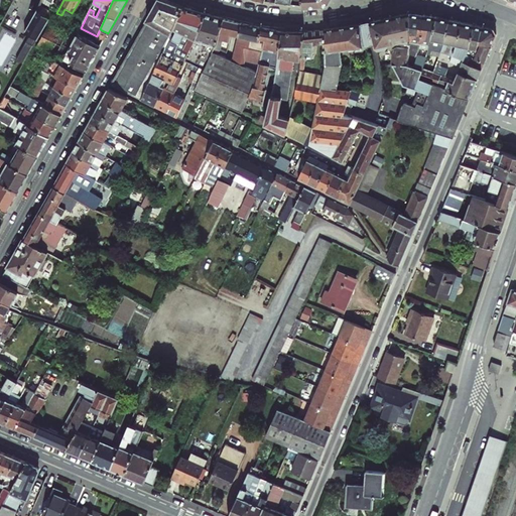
[(152,75),(184,7),(164,0),(158,0),(144,25),(145,26),(143,29),(142,29),(139,35),(140,35),(138,39),(137,38),(132,46),(133,46),(131,51),(130,50),(111,84),(141,99),(152,75)]
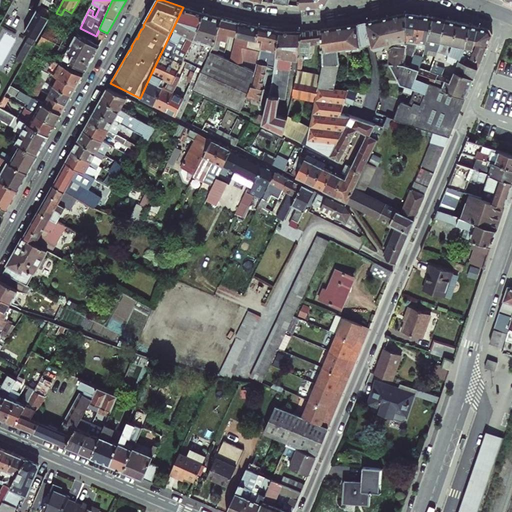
[(50,17),(53,12),(39,4),(37,9),(50,17)]
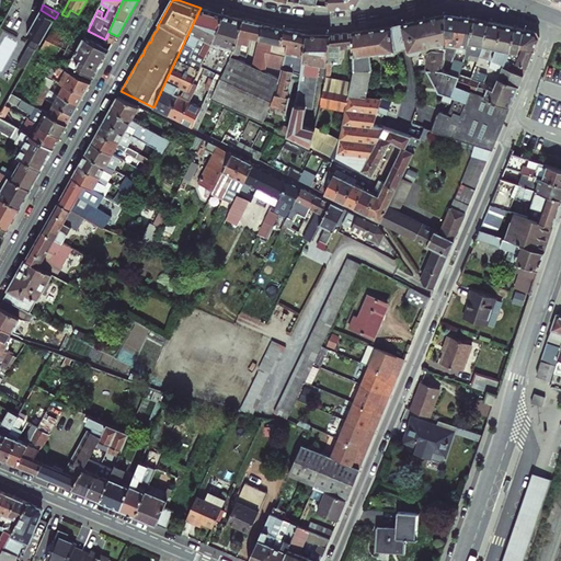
[(196,78),(202,66),(206,55),(213,43),(224,14),(201,8),(165,81),(179,88),(182,89),(189,92),(196,78)]
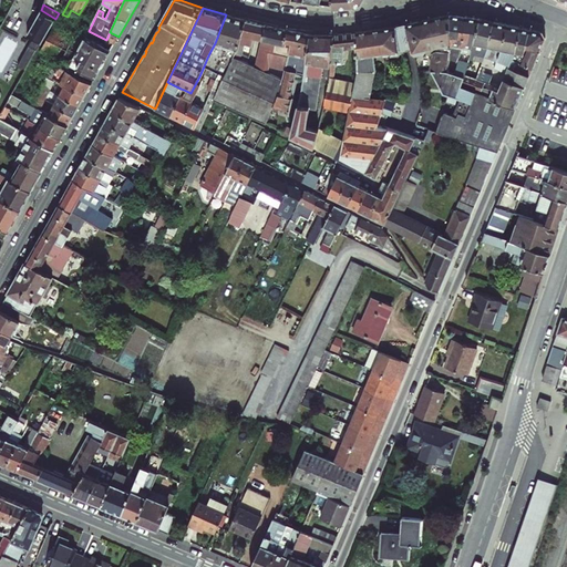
[(27,35),(41,44),(55,19),(41,10),(27,35)]
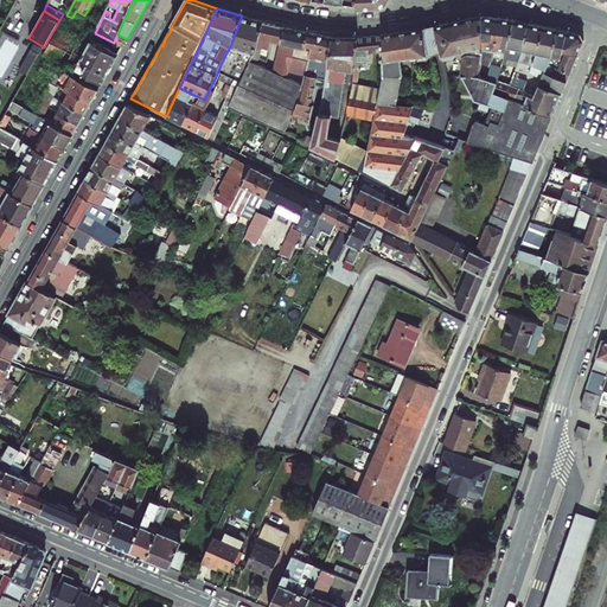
[(255,57),(264,21),(242,16),(230,46),(241,50),(240,56),(242,58),(240,68),(236,66),(223,59),(218,71),(223,74),(235,80),(232,85),(209,138),(215,140),(230,107),(251,62),(255,57)]
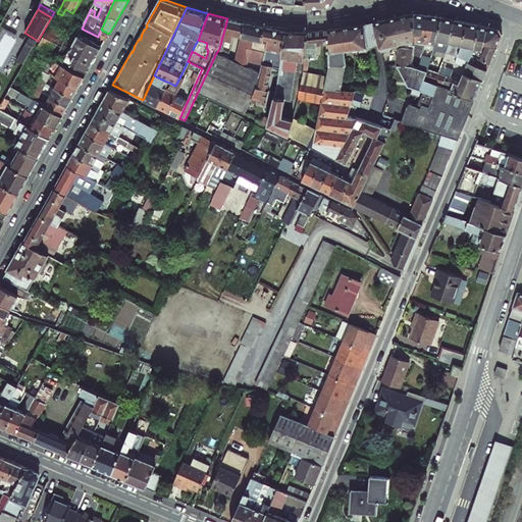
[(399,50),(398,64),(412,65),(415,54),(416,13),(375,22),(380,45),(380,48),(383,50),(390,48),(393,45),(403,43),(404,47),(399,50)]
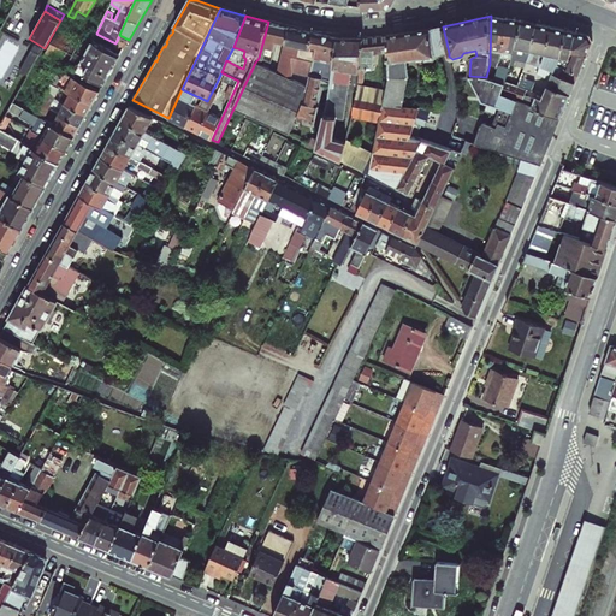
[(501,58),(505,18),(491,16),(490,64),(486,77),(495,80),(498,66),(493,64),(495,58),(501,58)]
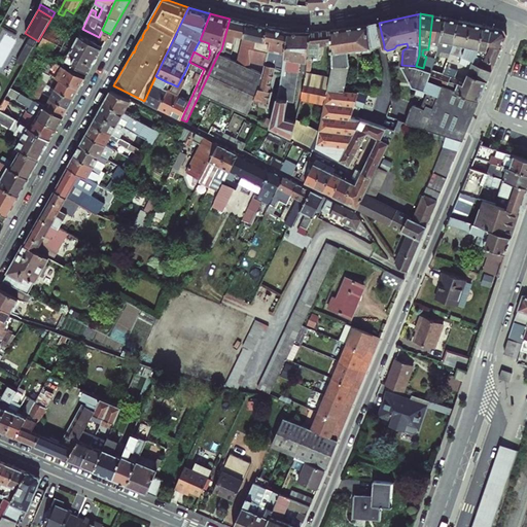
[(428,49),(437,51),(447,18),(432,15),(428,49)]
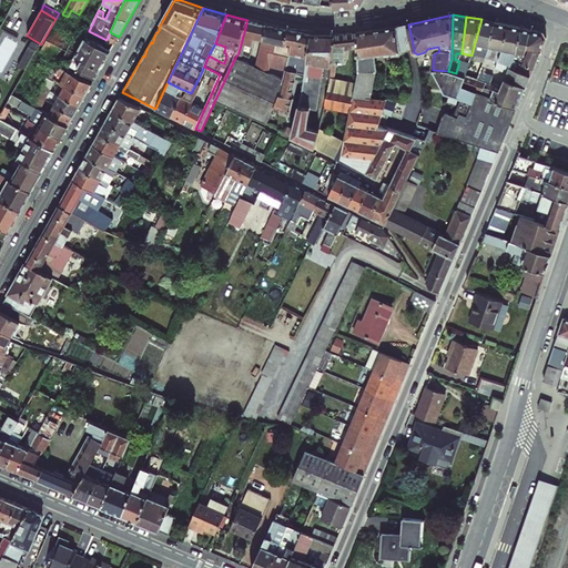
[(482,71),(484,63),(489,47),(495,22),(482,19),(472,56),(470,59),(468,66),(465,77),(478,80),(482,71)]
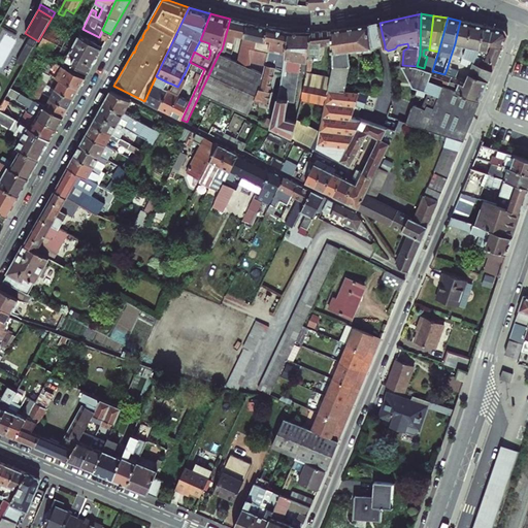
[(237,35),(240,21),(230,19),(222,50),(232,54),(234,48),(227,46),(228,42),(235,43),(237,35)]
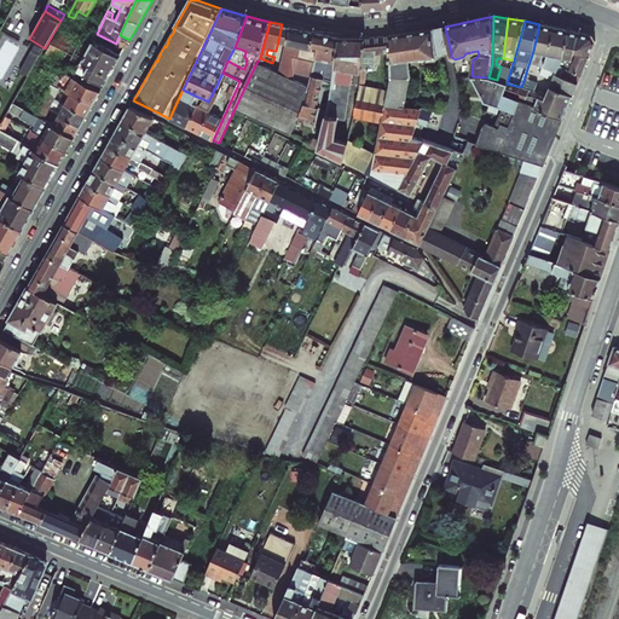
[(287,42),(291,27),(282,24),(278,41),(287,42)]
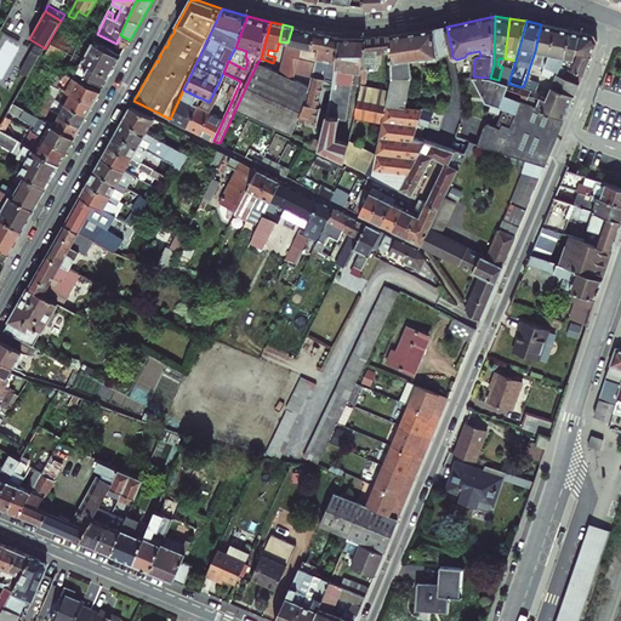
[(558,74),(562,64),(564,60),(571,30),(541,24),(535,51),(529,69),(534,70),(536,64),(543,68),(541,75),(554,81),(558,74)]
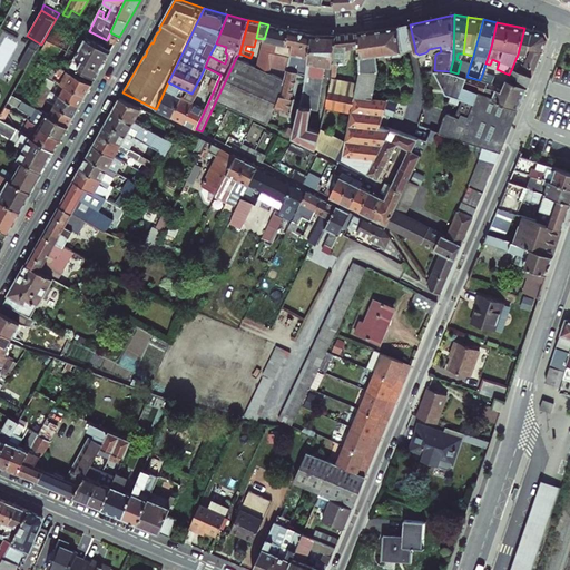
[(287,71),(291,56),(293,47),(286,45),(290,30),(268,25),(264,39),(277,42),(271,68),(287,71)]
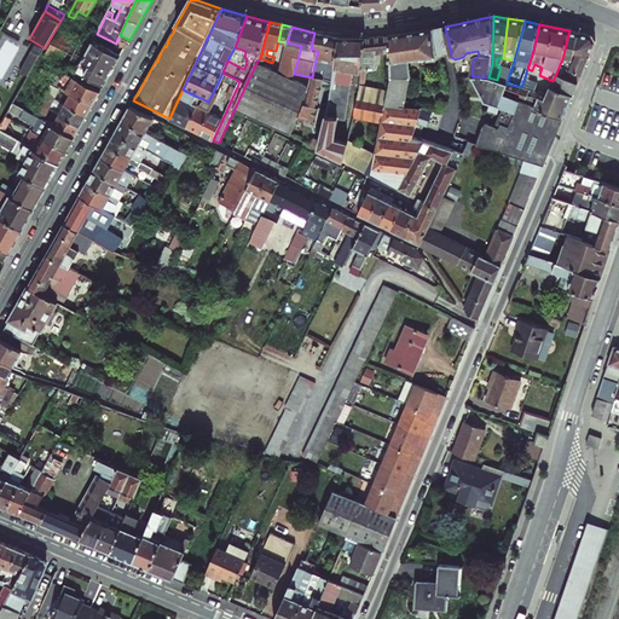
[(428,62),(440,59),(439,55),(451,53),(445,27),(389,36),(389,53),(391,79),(388,91),(386,104),(404,108),(410,77),(409,59),(426,57),(428,62)]
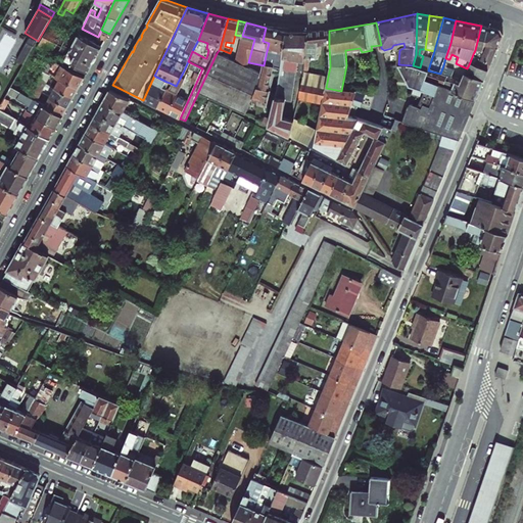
[(65,59),(77,38),(51,25),(38,46),(64,60),(65,59)]
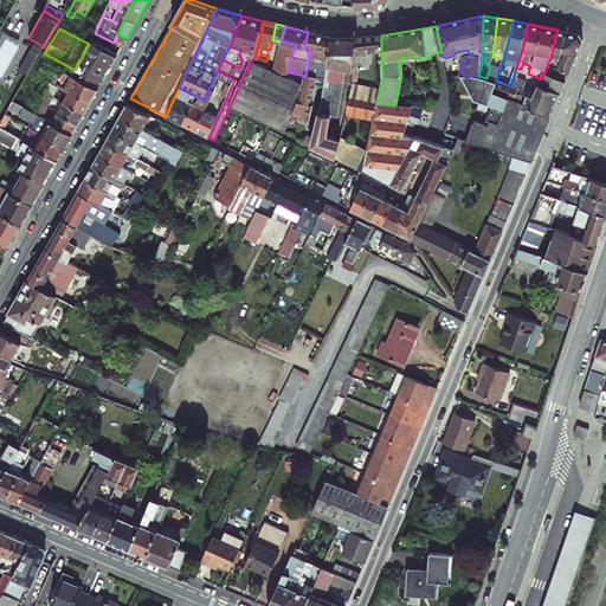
[(562,49),(567,32),(558,30),(550,58),(548,63),(550,65),(552,63),(556,64),(562,49)]
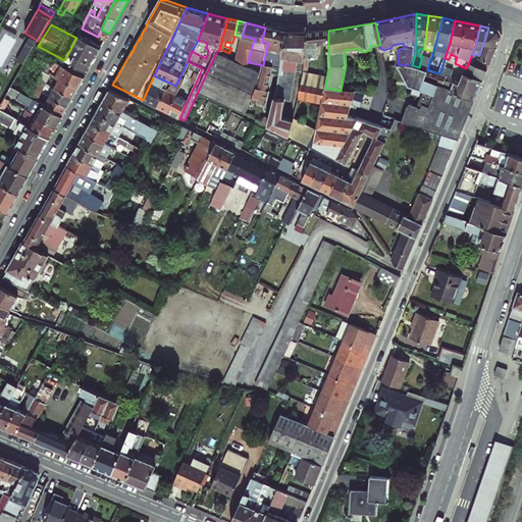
[(282,55),(285,32),(265,28),(262,41),(268,43),(266,51),(263,65),(261,73),(252,99),(267,103),(269,91),(267,91),(275,58),(281,59),(282,55)]
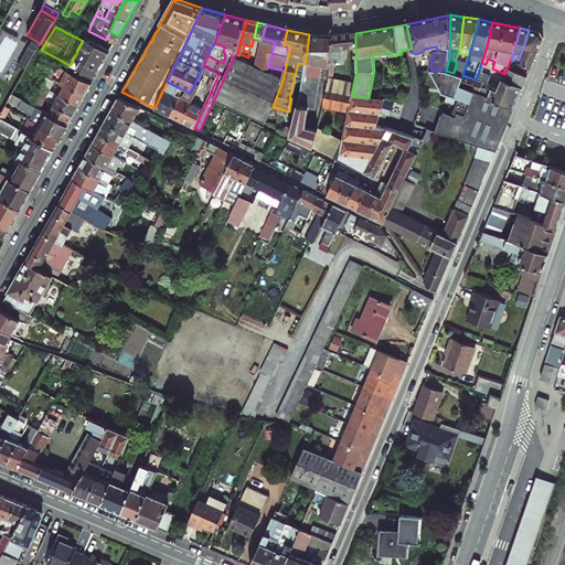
[(541,32),(529,30),(524,45),(519,60),(514,59),(513,61),(511,59),(508,67),(528,76),(543,38),(541,32)]
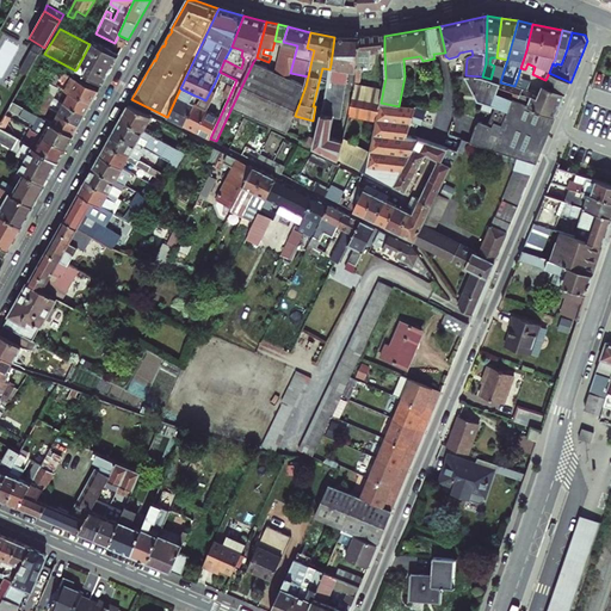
[(384,36),(360,38),(356,76),(359,76),(362,68),(370,68),(371,55),(384,53),(384,36)]
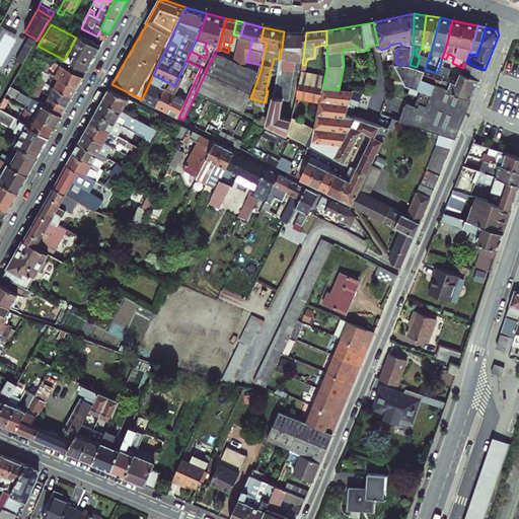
[(306,32),(284,31),(281,55),(276,87),(267,125),(288,135),(292,119),(282,116),(284,100),(296,102),(297,99),(299,86),(301,71),(302,65),(306,32)]
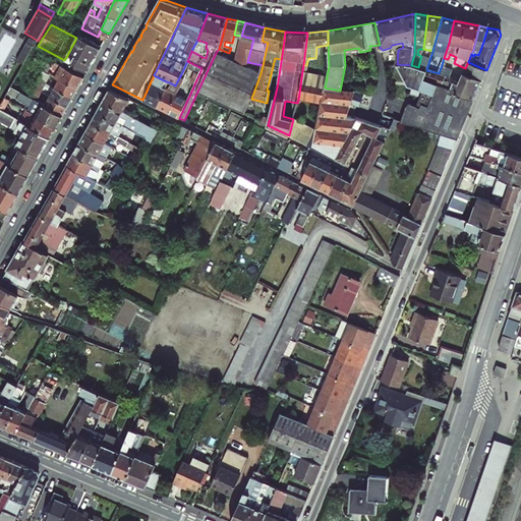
[(89,71),(102,48),(78,35),(76,38),(65,59),(89,71)]
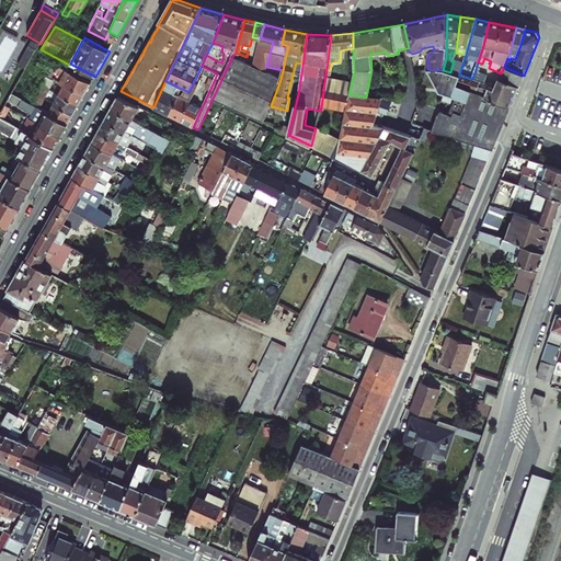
[(454,60),(462,65),(465,58),(456,55),(454,60)]
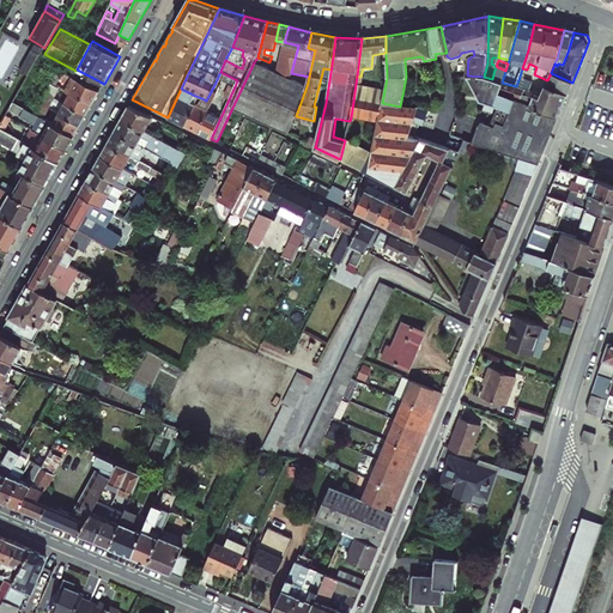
[(307,86),(254,62),(232,108),(247,115),(289,134),(296,116),(307,86)]
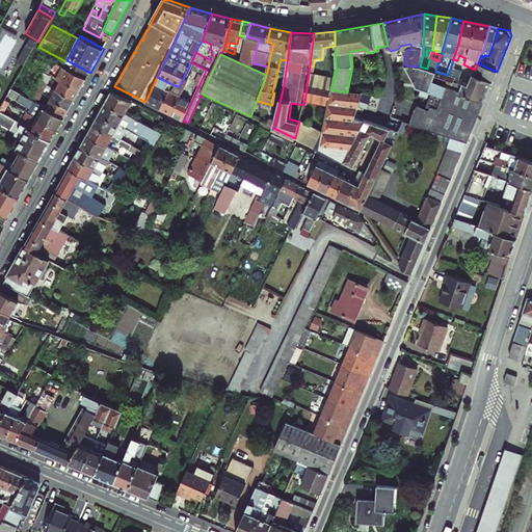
[(439,61),(430,57),(427,69),(435,72),(439,61)]
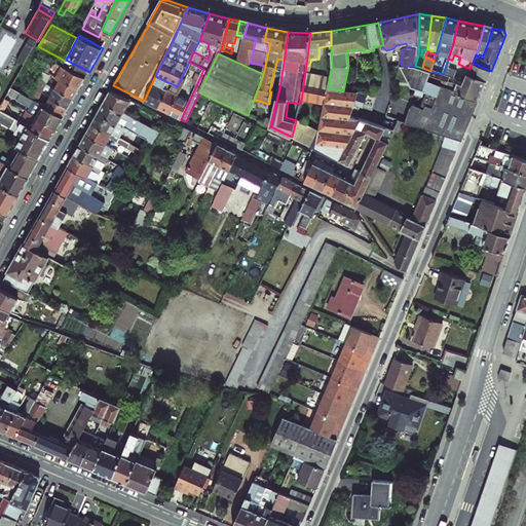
[(45,65),(51,68),(59,71),(55,78),(60,80),(79,90),(86,78),(54,61),(47,62),(45,65)]
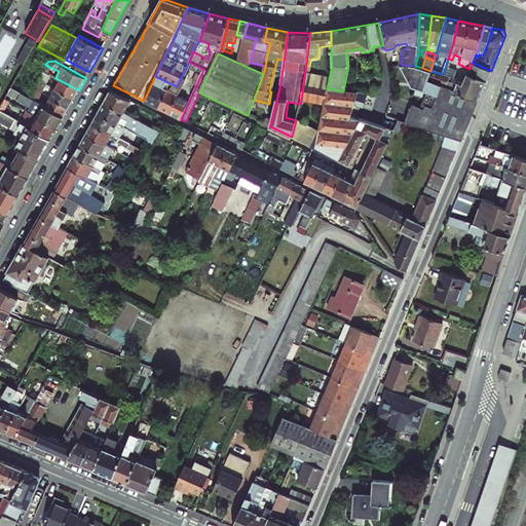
[(491,71),(473,63),(470,69),(467,73),(486,81),(491,71)]
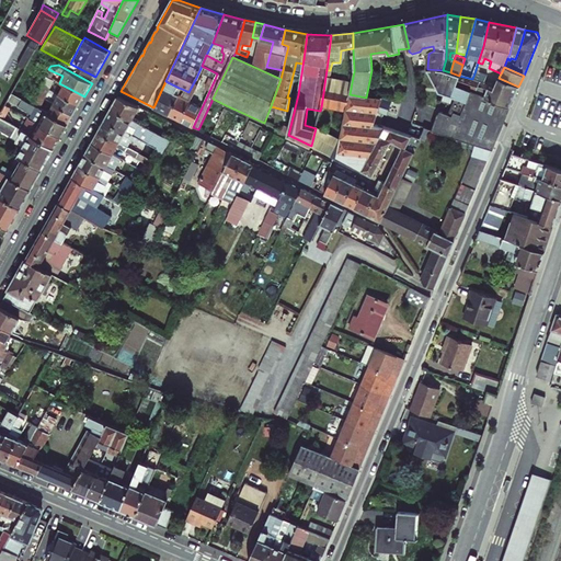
[(204,73),(210,77),(215,79),(217,73),(206,68),(204,73)]
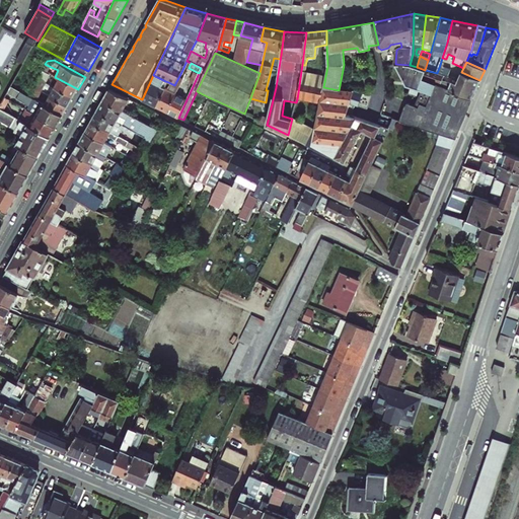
[(48,73),(51,67),(45,64),(43,70),(48,73)]
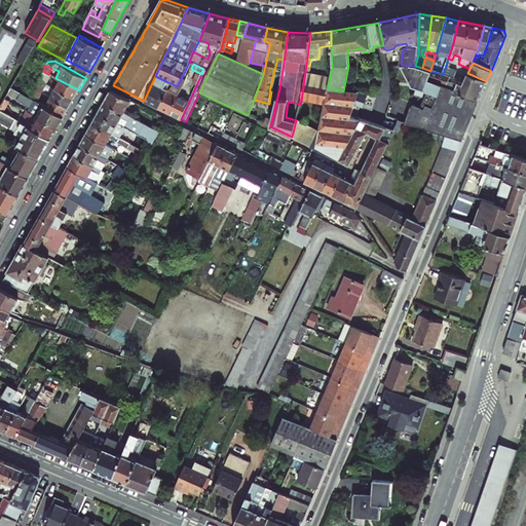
[(412,87),(438,97),(442,86),(427,80),(430,71),(422,68),(415,66),(401,65),(412,87)]
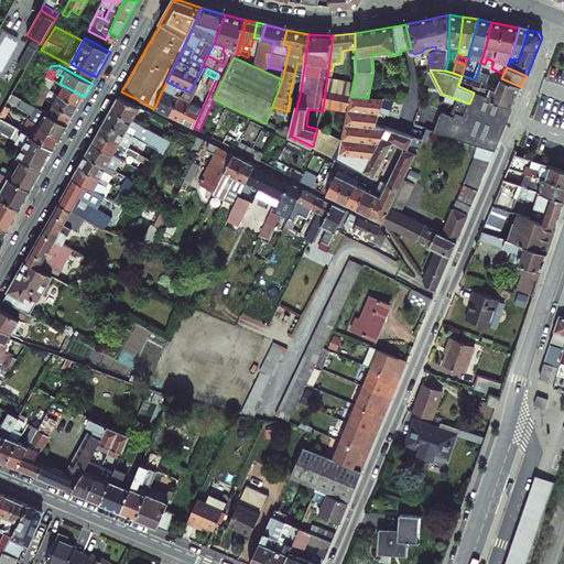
[(475,79),(475,80),(487,83),(490,76),(478,71),(475,79)]
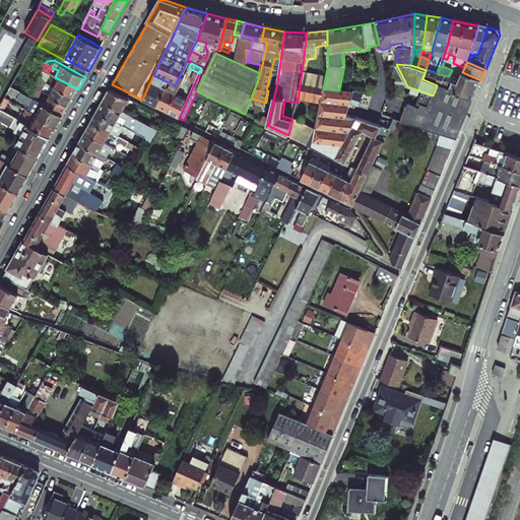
[(47,83),(51,74),(48,73),(43,70),(38,79),(47,83)]
